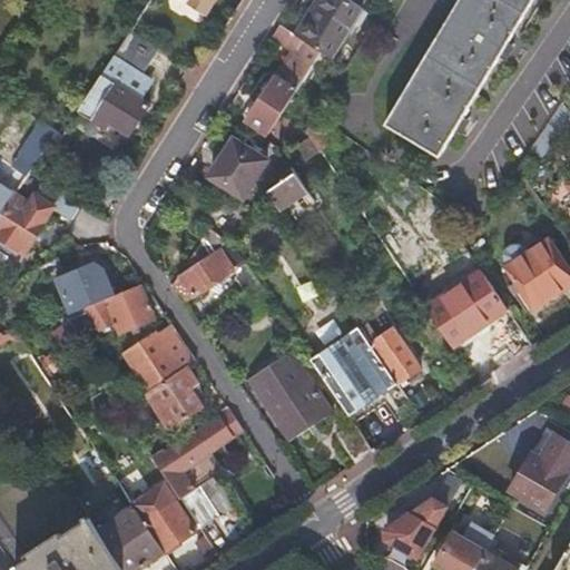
[(188,0),(188,2),(206,13),(214,0),(188,0)]
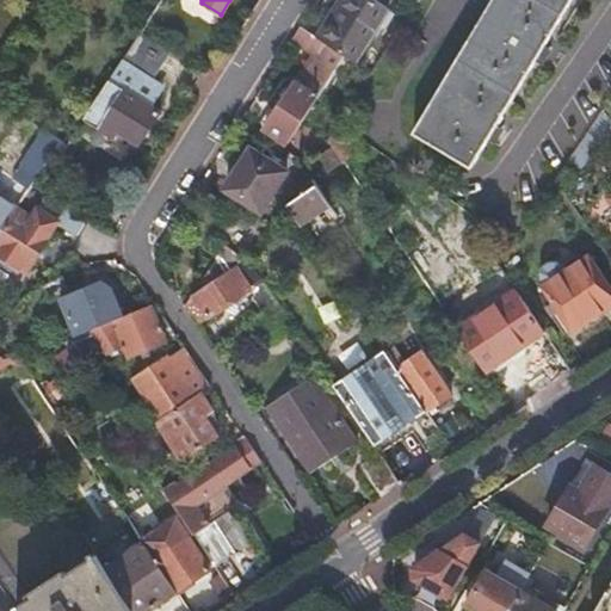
[(332,13),(319,36),(344,54),(353,61),(387,8),(372,0),(346,0),(337,17),(332,13)]
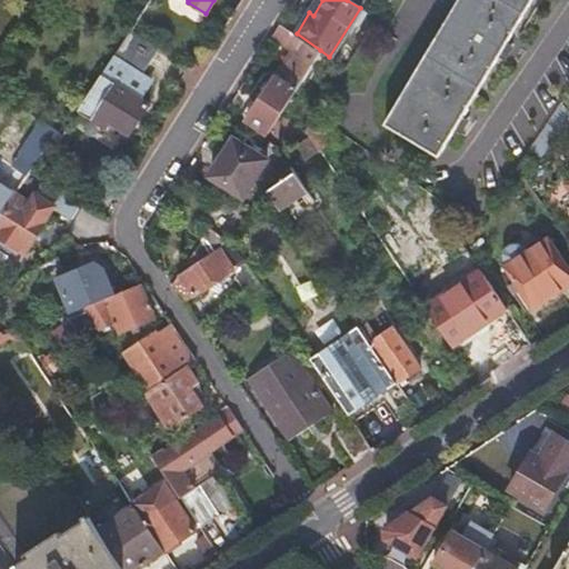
[(459,0),(386,122),(437,156),(530,0),(459,0)]
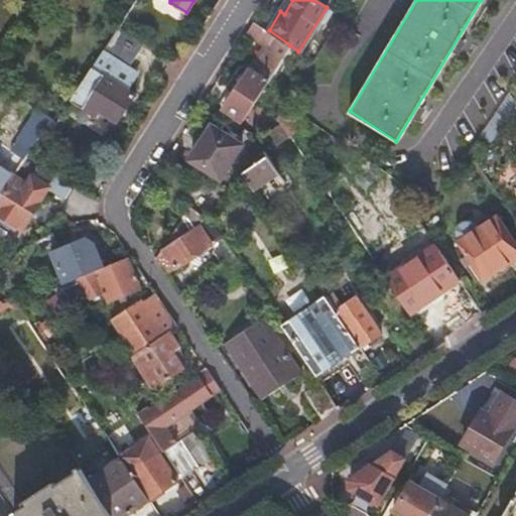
[(227,107),(225,109),(244,122),(290,45),(269,30),(255,21),(248,33),(268,46),(253,71),(250,70),(234,95),(230,92),(223,104),(227,107)]
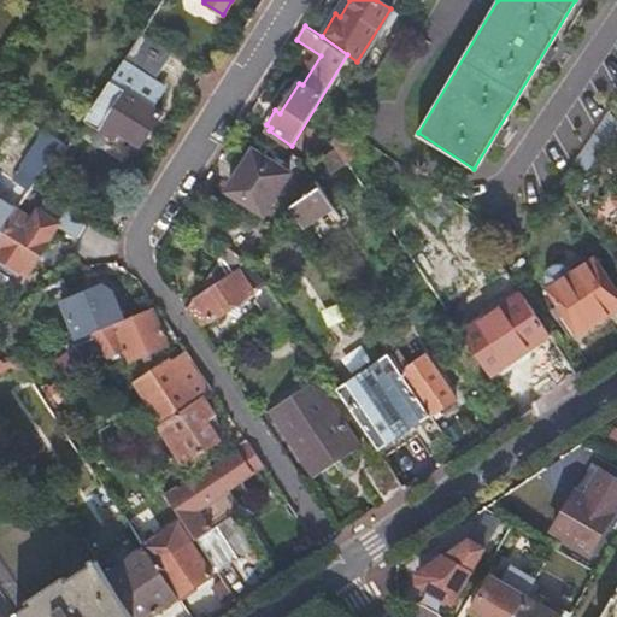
[(142,30),(86,119),(118,140),(122,133),(142,145),(162,113),(130,93),(162,43),(152,37),(142,30)]
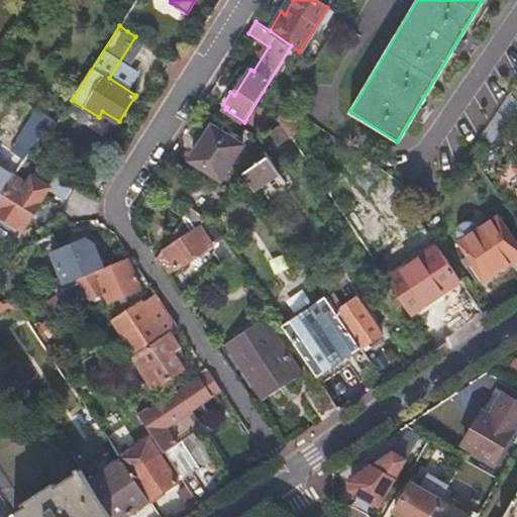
[(307,119),(286,104),(277,118),(291,137),(307,119)]
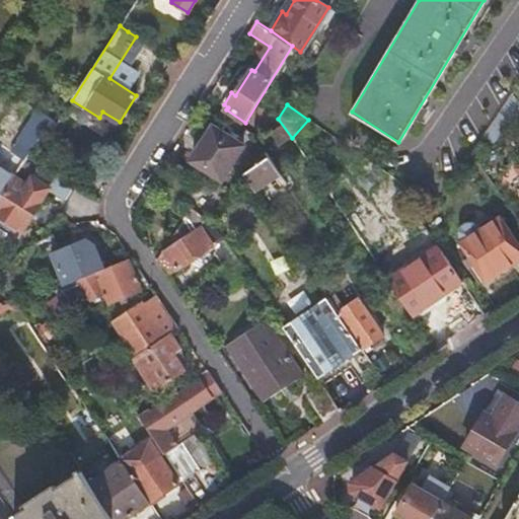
[(226,109),(224,114),(241,126),(242,127),(245,123),(226,109)]
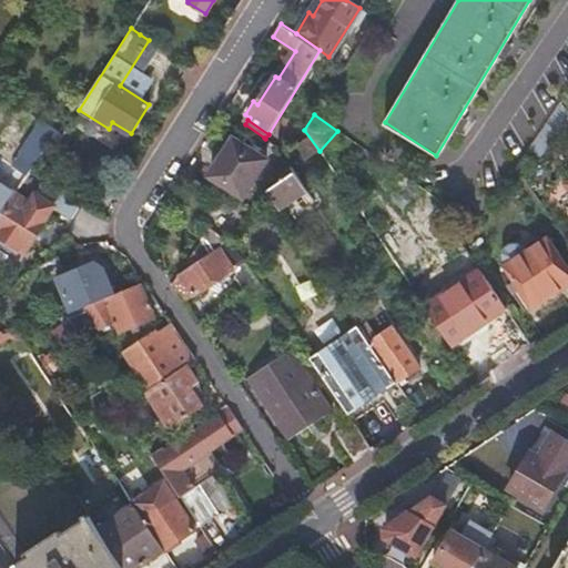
[(38,161),(46,145),(28,137),(20,152),(38,161)]
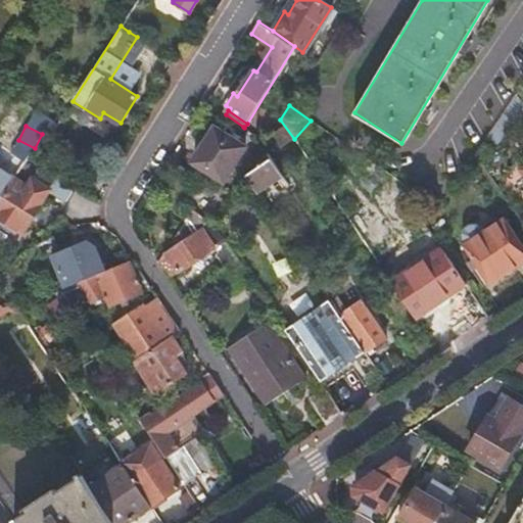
[(194,160),(215,174),(238,135),(233,131),(229,137),(215,128),(194,160)]
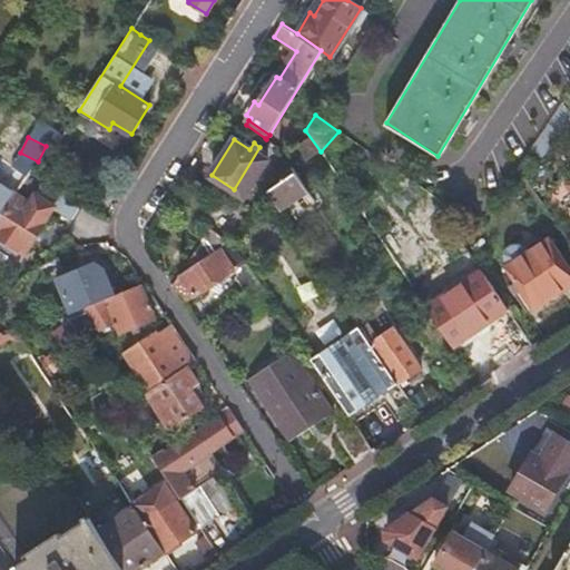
[(259,147),(234,189),(246,197),(268,161),(259,155),(264,149),(259,147)]
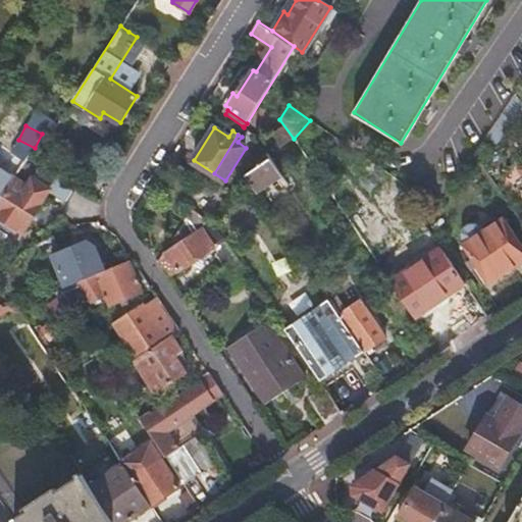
[(258,193),(283,175),(273,160),(268,162),(264,157),(258,162),(262,167),(247,177),(258,193)]
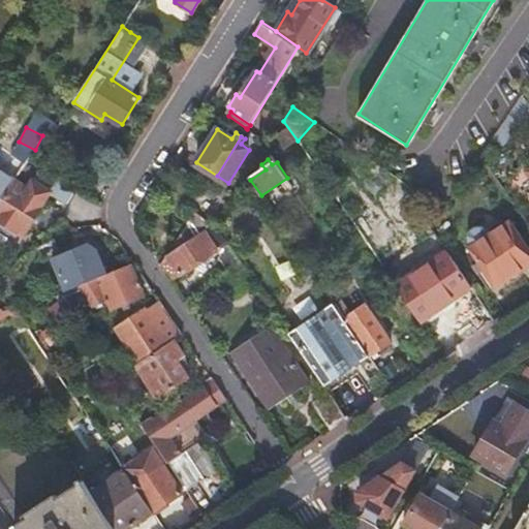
[(14,182),(0,203),(0,220),(23,236),(45,201),(51,193),(68,205),(78,189),(53,173),(42,166),(29,188),(16,180),(14,182)]
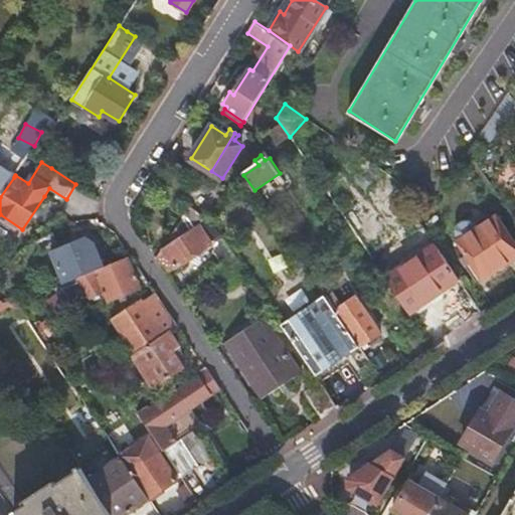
[(0,197),(14,177),(0,167),(0,197)]
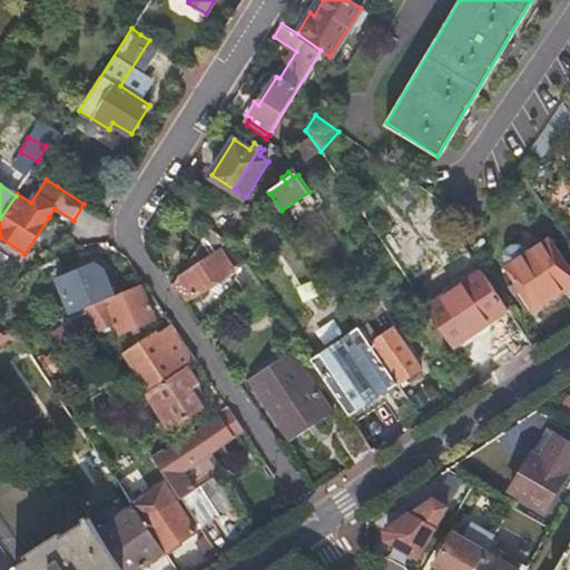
[(210,227),(203,238),(188,259),(193,267),(182,275),(180,273),(173,285),(184,302),(232,268),(231,266),(243,258),(234,244),(210,227)]
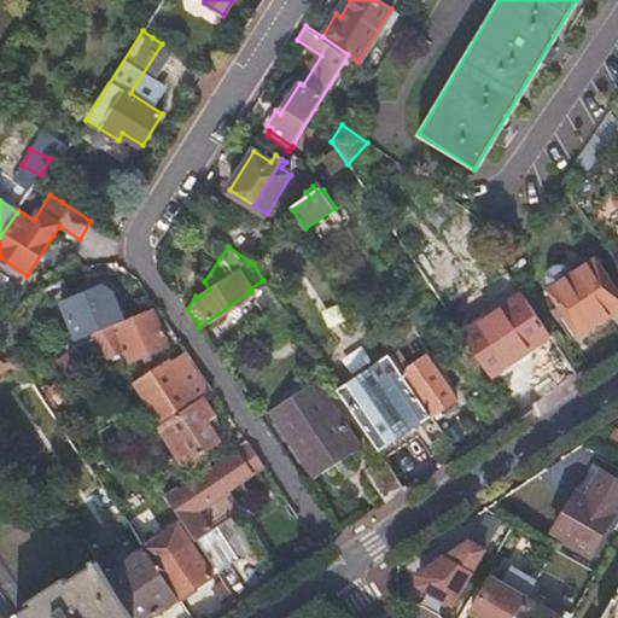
[(548,290),(579,333),(617,308),(617,291),(596,260),(548,290)]
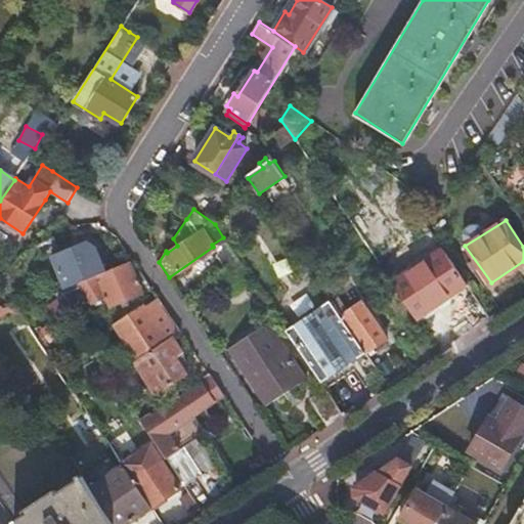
[(66,289),(105,271),(93,245),(87,239),(51,256),(66,289)]
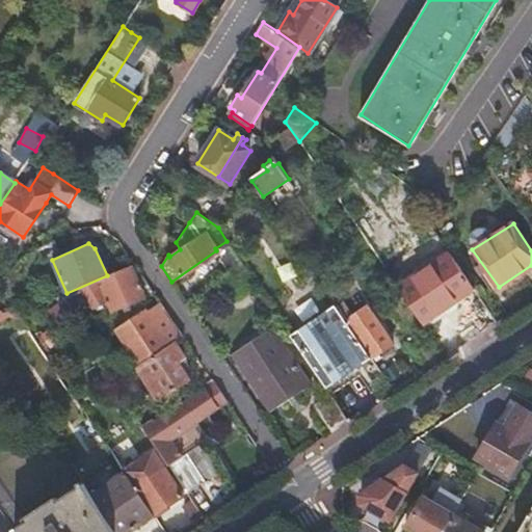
[(234,276),(245,269),(230,245),(223,248),(227,254),(221,258),(234,276)]
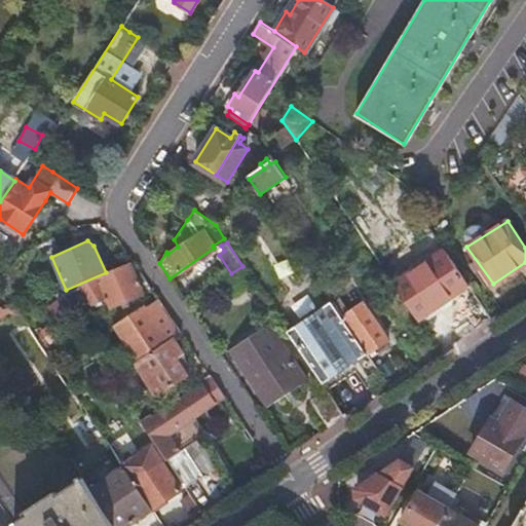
[(395,285),(418,320),(471,287),(446,251),(395,285)]
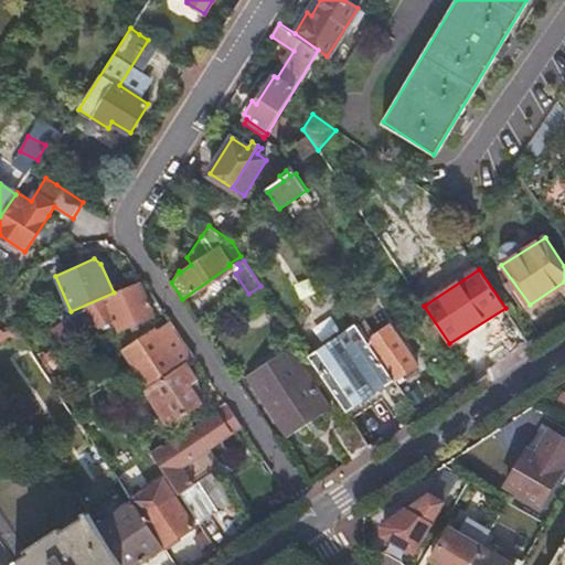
[(146,300),(138,281),(114,292),(85,305),(71,311),(59,316),(72,337),(77,333),(96,326),(97,330),(117,321),(121,332),(153,318),(146,300)]
